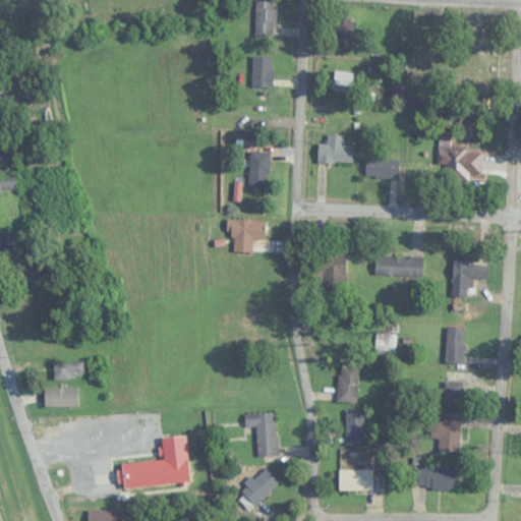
[(275,0),(255,0),(255,36),(275,36),(275,0)]
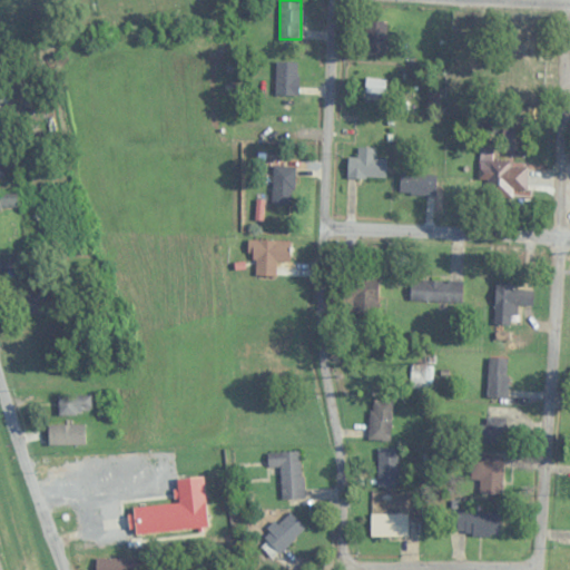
[(387,53),(387,20),(363,20),(363,53),(387,53)]
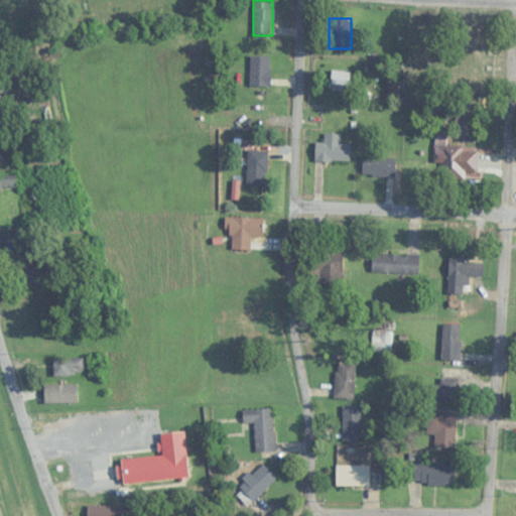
[(250,86),(270,86),(270,55),(250,55),(250,86)]
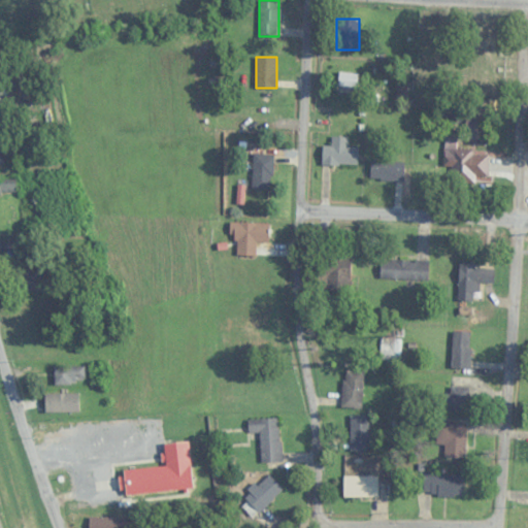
[(336,93),(356,95),(358,73),(338,71),(336,93)]
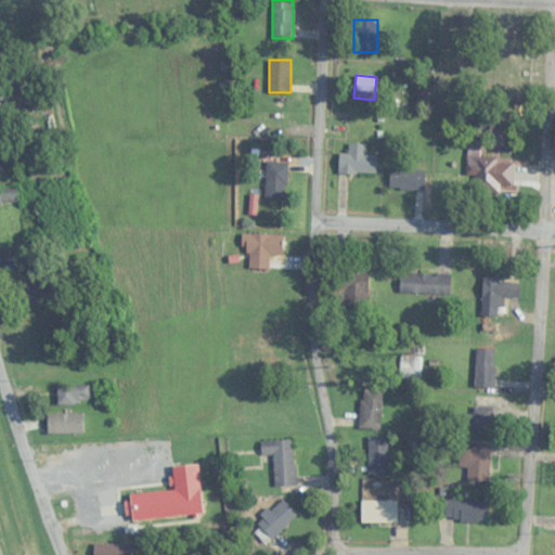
[(338,172),(376,173),(376,155),(365,154),(365,143),(348,143),(348,153),(339,153),(338,172)]
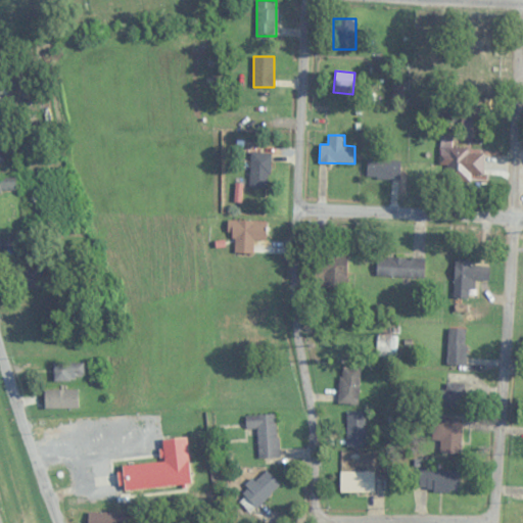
[(442,148),(442,179),(484,178),(484,148),(442,148)]
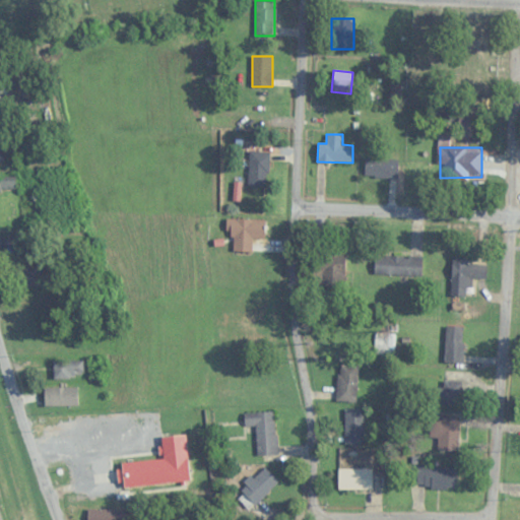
[(268,151),(249,151),(249,187),(268,187),(268,151)]
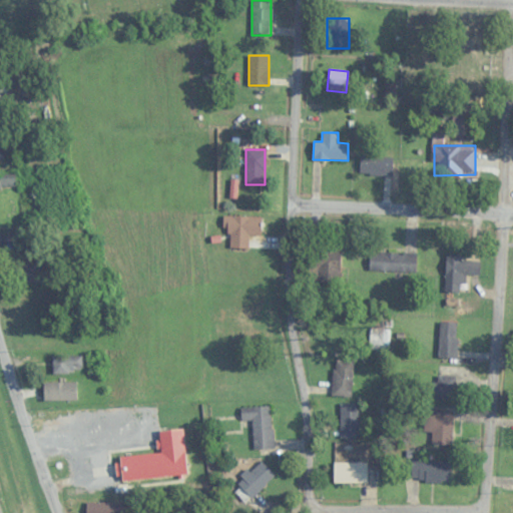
[(368,175),(396,175),(396,156),(368,156),(368,175)]
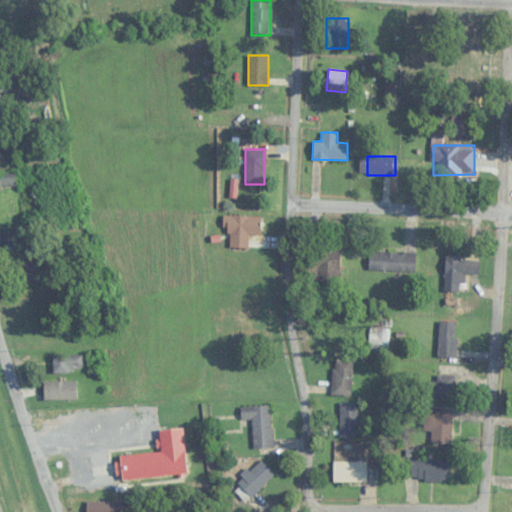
[(16,174),(0,174),(0,188),(16,188),(16,174)]
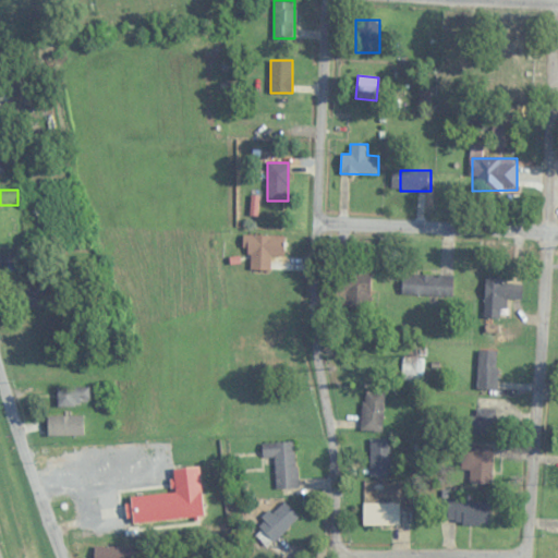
[(251,263),(271,263),(271,256),(284,256),(284,235),(251,235),(251,263)]
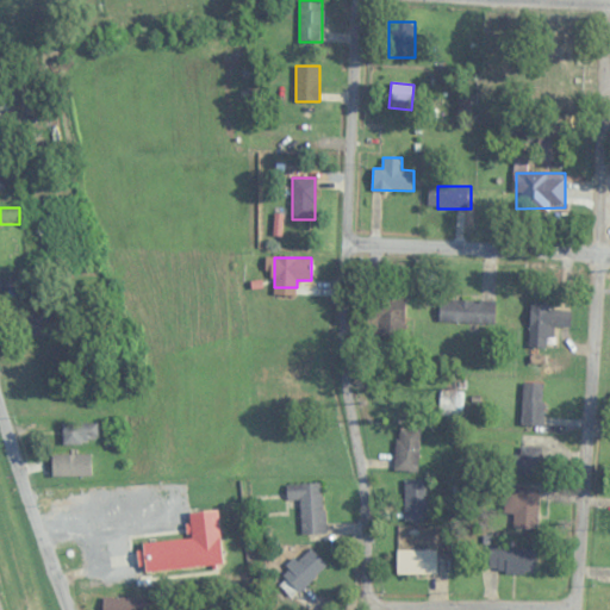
[(405,297),(372,297),(372,334),(405,334),(405,297)]
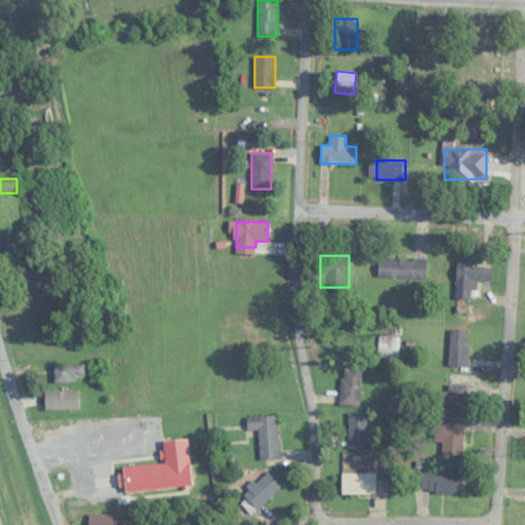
[(378,277),(427,277),(427,257),(378,257),(378,277)]
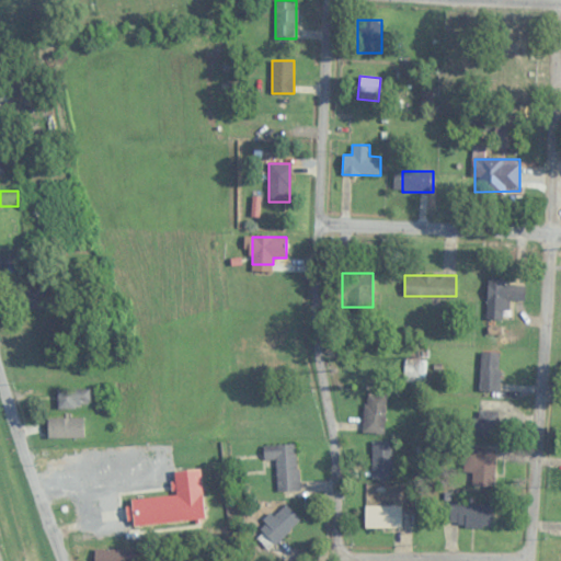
[(525,302),(525,284),(505,284),(505,278),(488,278),(488,302),(525,302)]
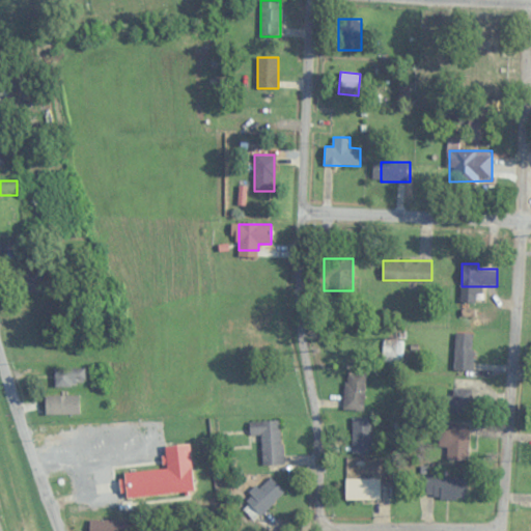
[(473,333),(454,333),(454,370),(473,370),(473,333)]
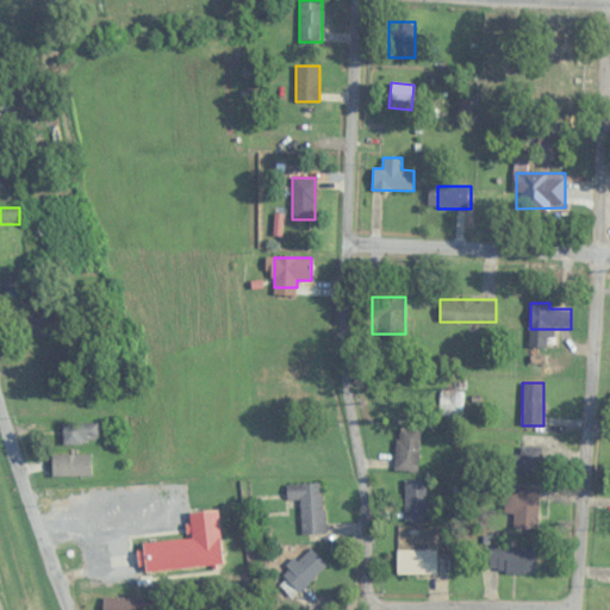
[(62,423),(62,443),(98,443),(98,423),(62,423)]
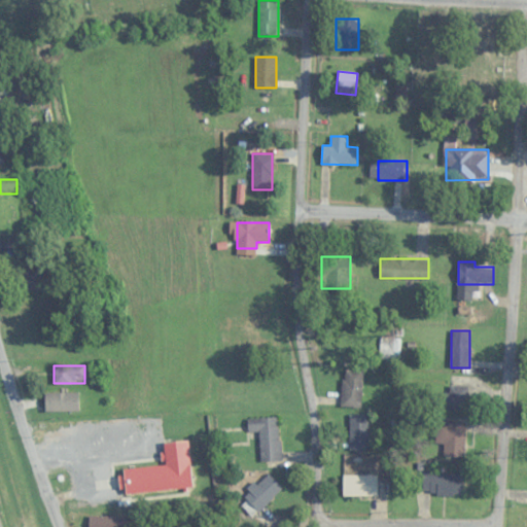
[(361,408),(363,371),(343,370),(341,407),(361,408)]
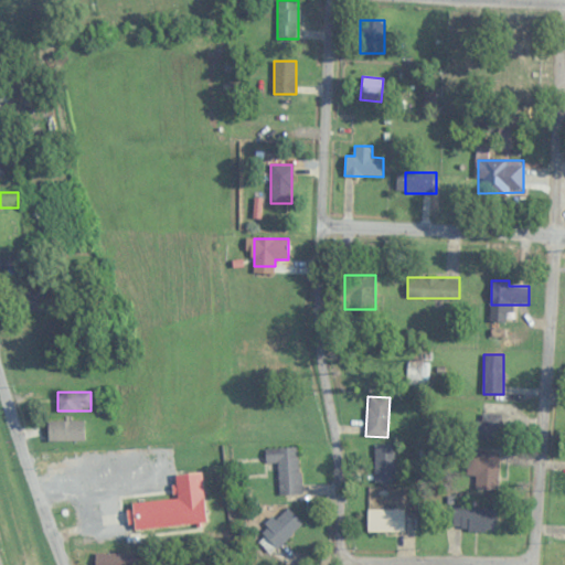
[(501,415),(482,415),(482,423),(469,423),(469,441),(501,441),(501,415)]
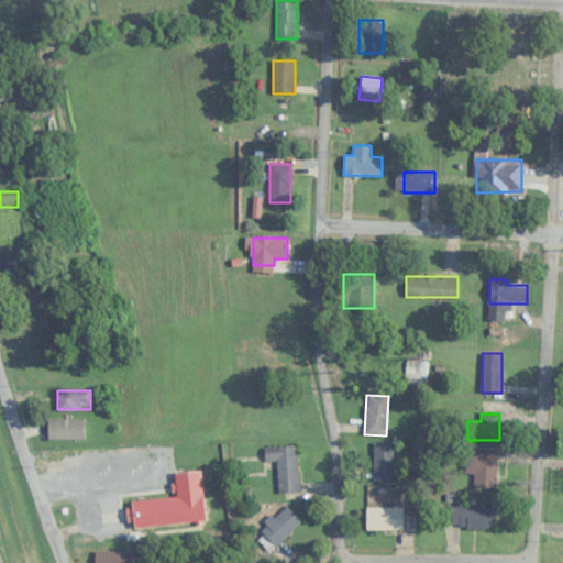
[(95,438),(95,428),(42,428),(42,438),(95,438)]
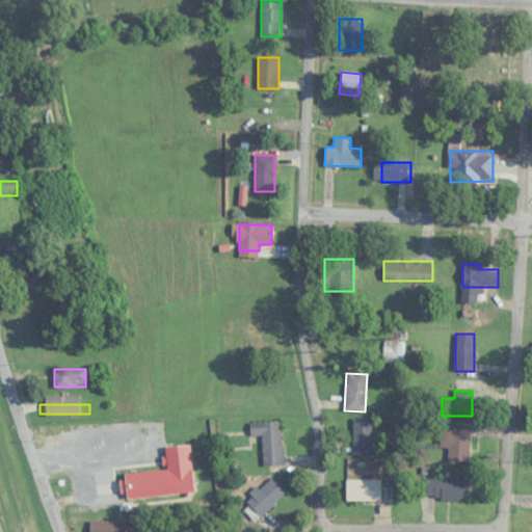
[(372,419),(353,419),(353,455),(372,455),(372,419)]
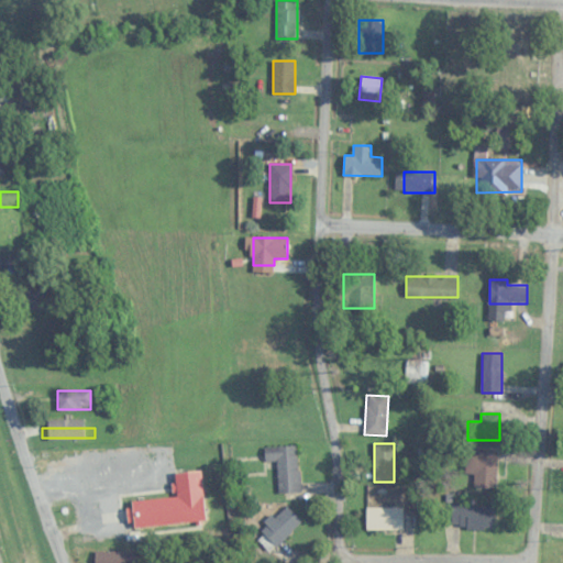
[(265,461),(277,461),(278,493),(299,492),(298,446),(265,446),(265,461)]
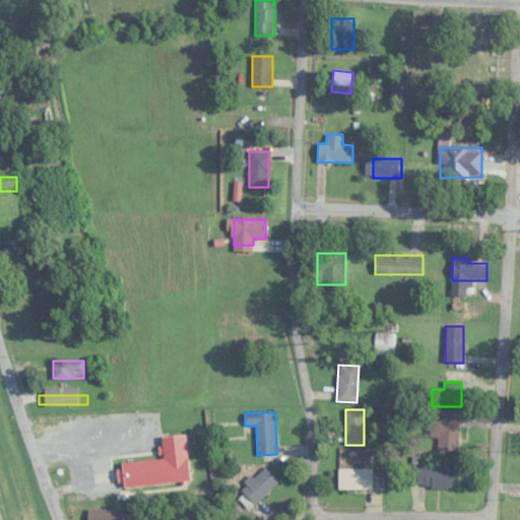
[(458,417),(430,417),(430,438),(438,438),(438,451),(458,451),(458,417)]
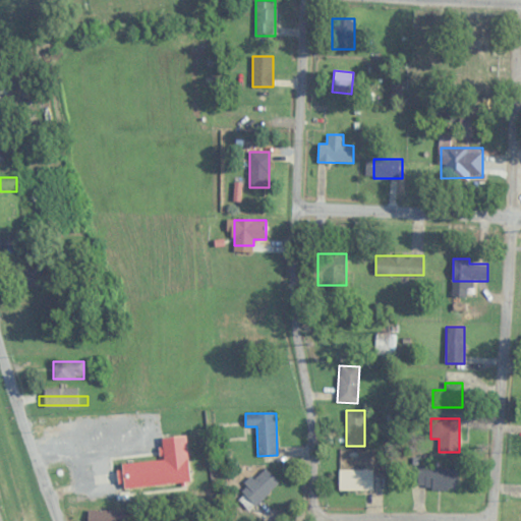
[(240,490),(255,507),(280,483),(265,467),(240,490)]
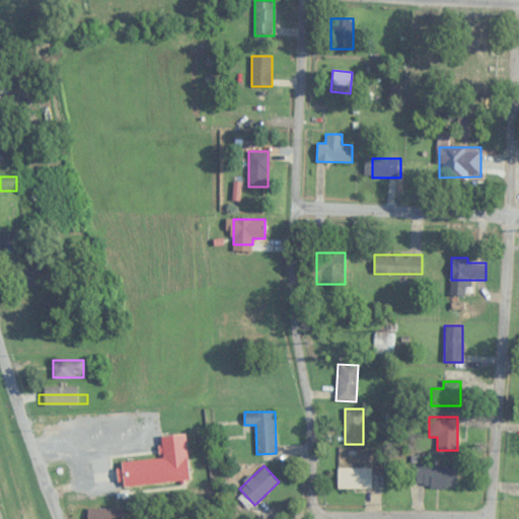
[(416,488),(455,488),(455,466),(416,466),(416,488)]
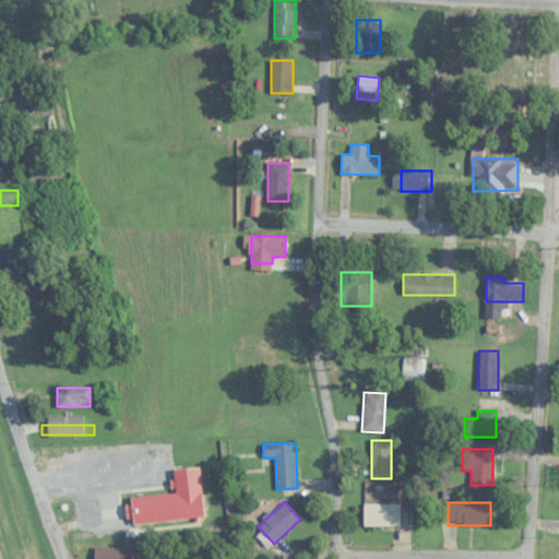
[(401,526),(401,504),(364,504),(364,526),(401,526)]
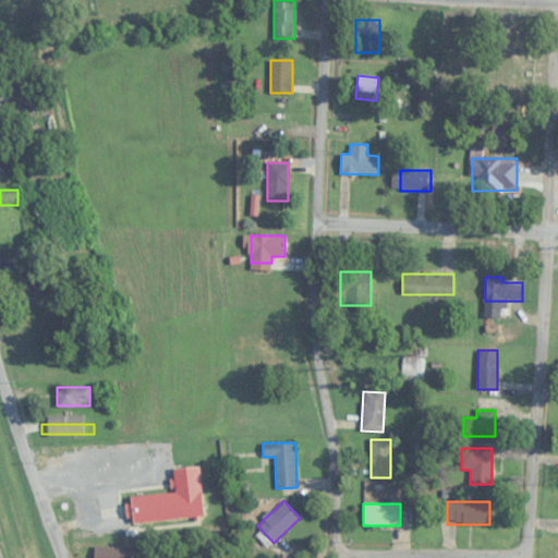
[(95,547),(95,557),(135,557),(136,547),(95,547)]
